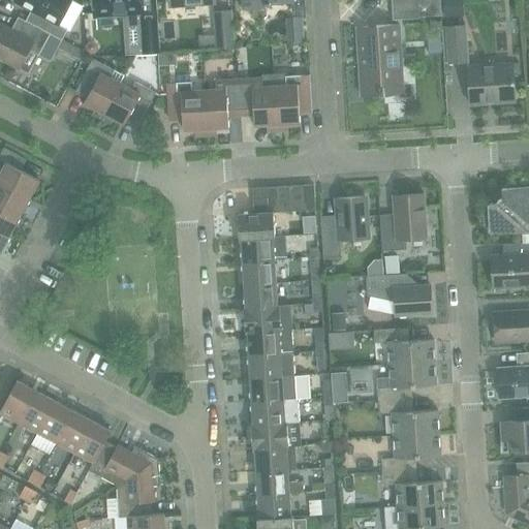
[(31,11),(26,22),(62,40),(68,30),(70,31),(82,8),(82,6),(69,0),(16,0),(14,3),(31,11)]
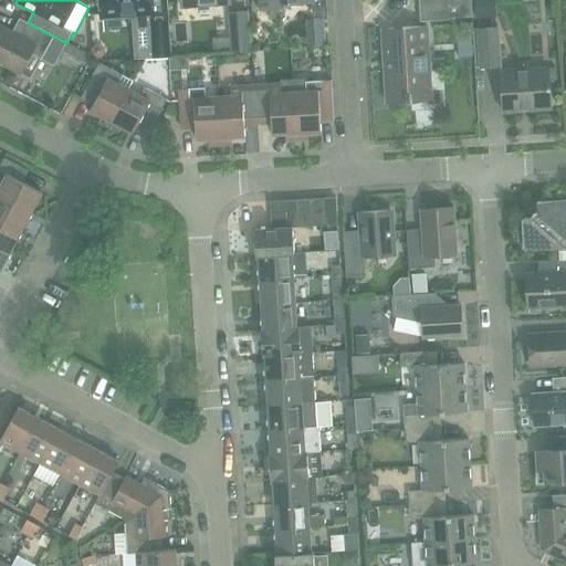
[(150,0),(101,0),(102,18),(153,14),(150,0)]
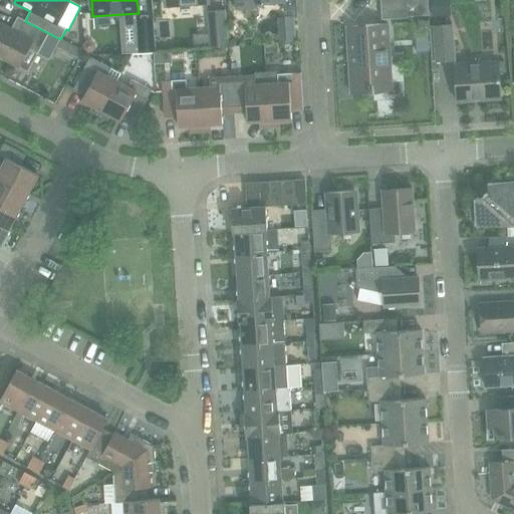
[(283,2),(284,17),(297,16),(296,0),(236,0),(237,9),(262,7),(262,4),(283,2)]
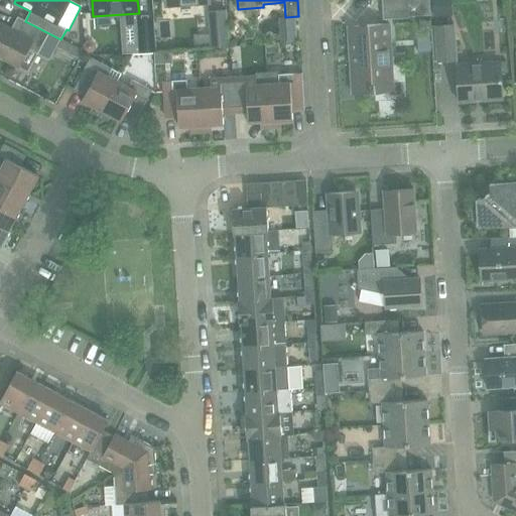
[(381,0),(383,20),(409,18),(409,17),(430,16),(429,0),(381,0)]
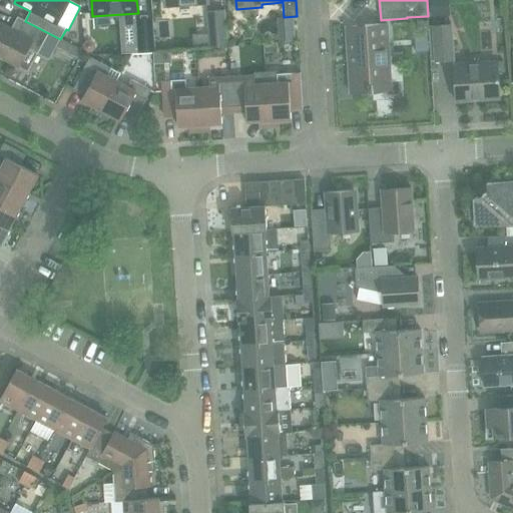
[(225,11),(208,12),(211,47),(228,46),(225,11)]
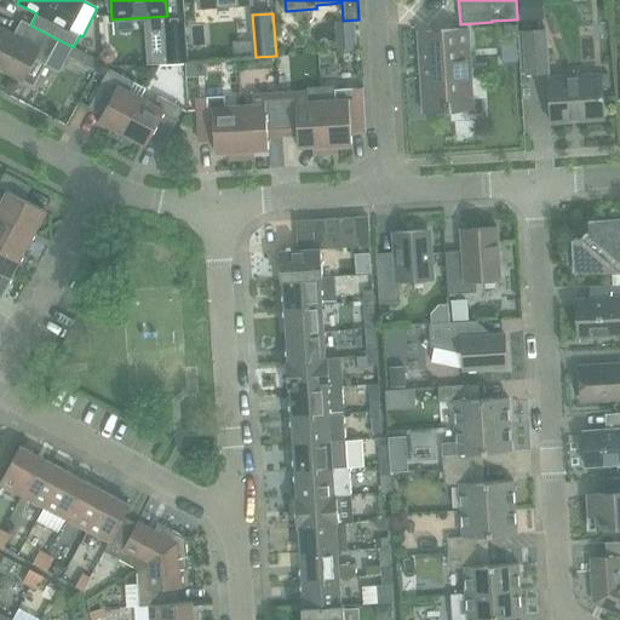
[(549,61),(569,62),(572,19),(552,18),(549,61)]
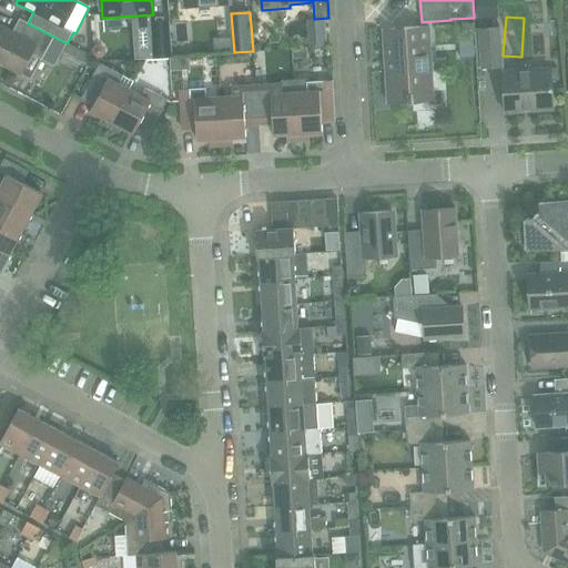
[(31,54),(41,60),(46,53),(58,60),(67,43),(28,23),(20,19),(12,32),(0,26),(0,63),(20,74),(31,54)]
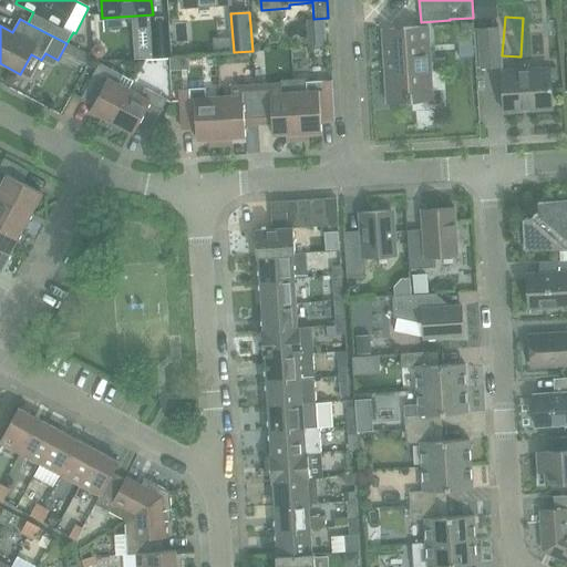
[(169,21),(150,22),(152,58),(173,57),(169,21)]
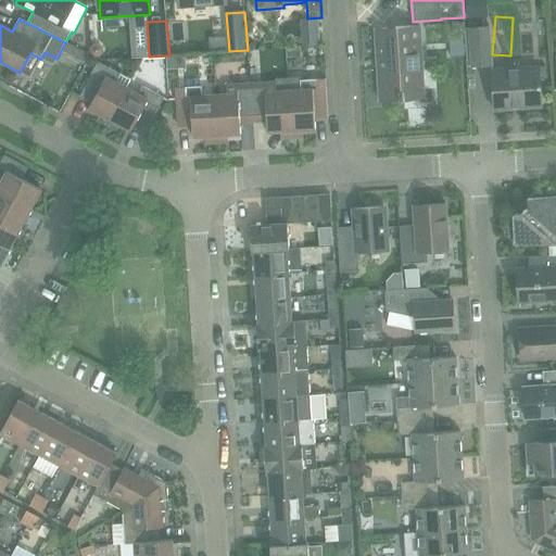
[(378,73),(379,101),(404,100),(403,93),(422,92),(422,97),(419,97),(419,99),(424,98),(419,27),(375,29),(377,59),(381,59),(382,72),(378,73)]
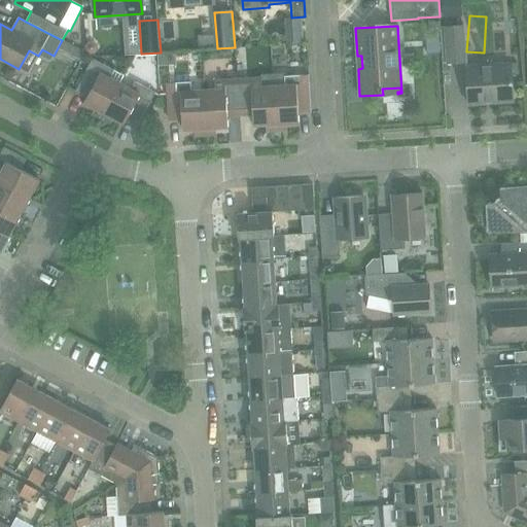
[(445,27),(448,64),(465,63),(463,26),(445,27)]
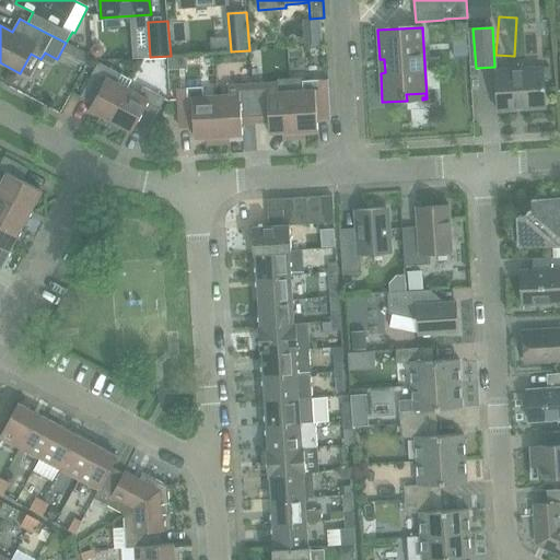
[(101,124),(107,127),(128,89),(117,83),(121,74),(98,62),(80,98),(92,105),(89,111),(101,116),(103,120),(101,124)]
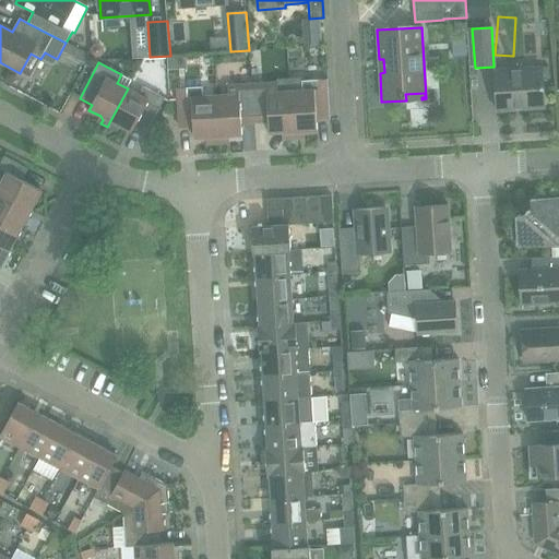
[(494,71),(497,110),(512,109),(512,105),(545,103),(542,68),(494,71)]
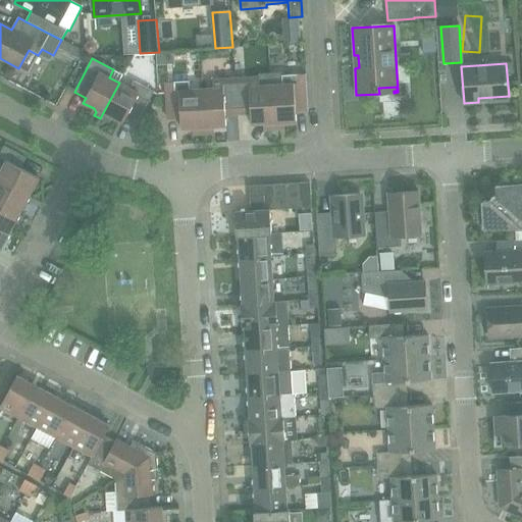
[(282,85),(271,85),(274,131),(280,129),(280,125),(282,122),(296,122),(296,111),(308,110),(306,74),(281,75),(282,85)]
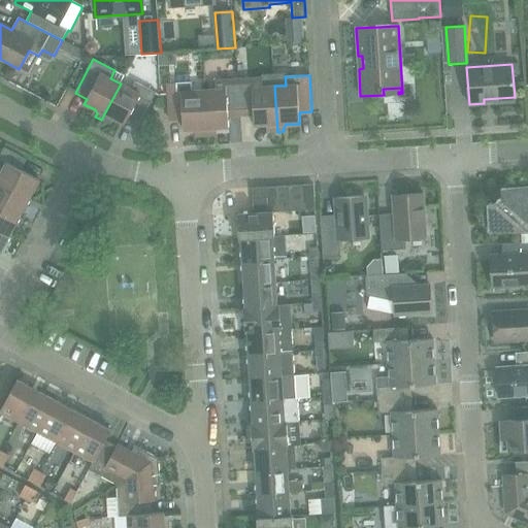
[(262,78),(238,79),(240,117),(254,116),(254,127),(267,126),(270,128),(270,132),(277,132),(274,86),(262,87),(262,78)]
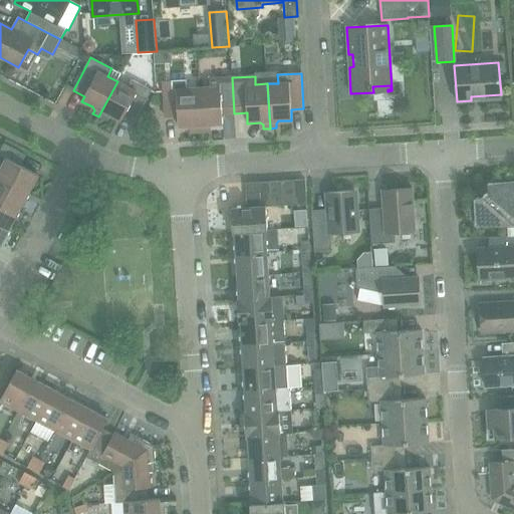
[(210,87),(198,88),(201,133),(207,133),(207,127),(210,125),(223,124),(222,113),(234,113),(232,77),(209,79),(210,87)]
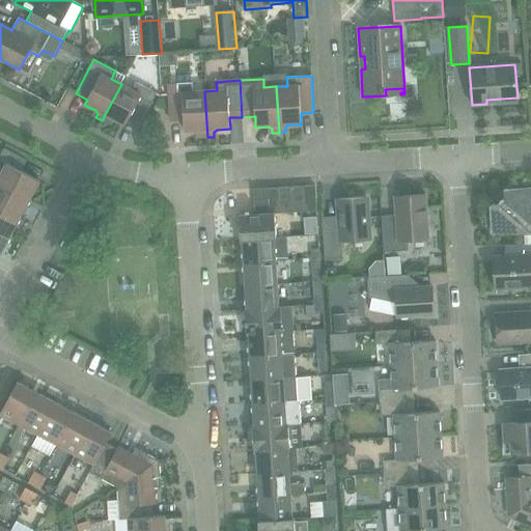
[(121,84),(102,120),(108,124),(110,120),(113,119),(124,126),(128,121),(139,128),(157,93),(135,82),(131,89),(121,84)]
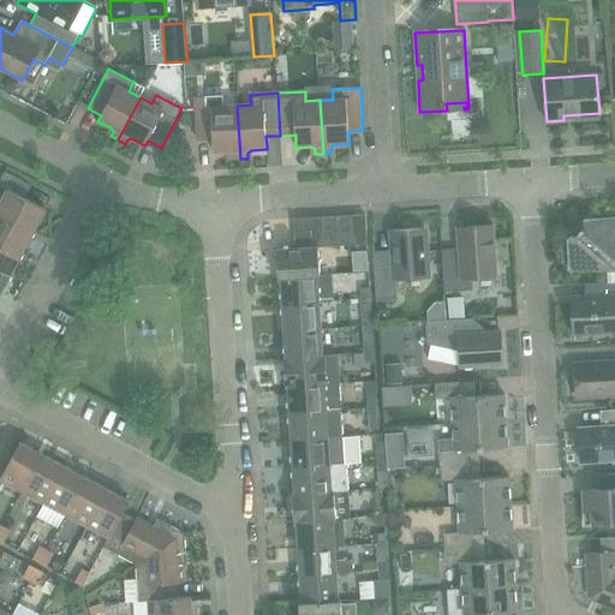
[(240,159),(237,106),(224,106),(222,96),(195,97),(197,141),(213,139),(213,153),(228,151),(232,154),(232,159),(240,159)]
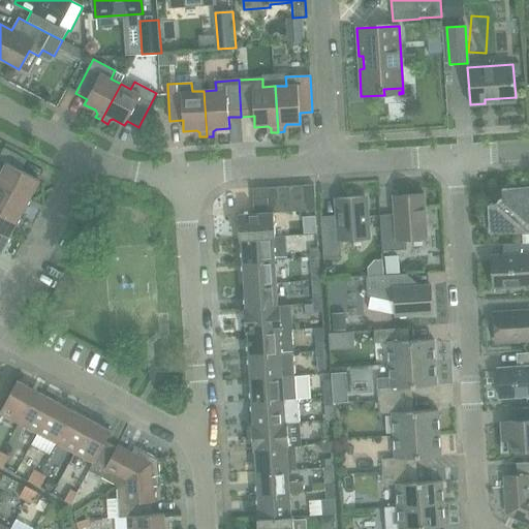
[(0,160),(6,163),(0,175),(0,184),(29,200),(39,181),(21,172),(27,160),(4,148),(0,155),(0,160)]
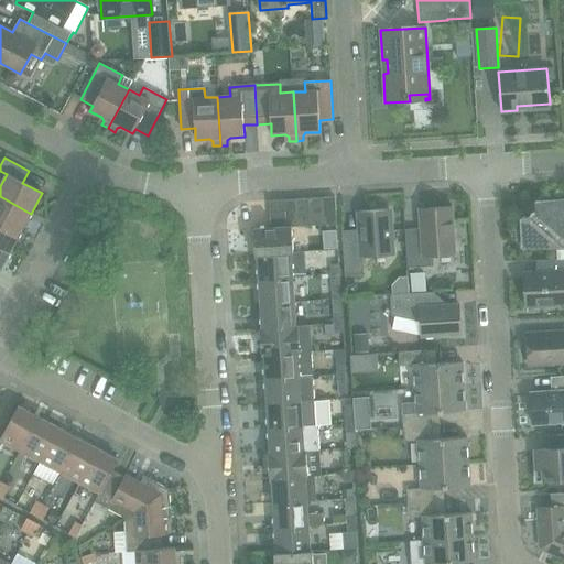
[(0,196),(0,221),(21,234),(31,214),(0,196)]
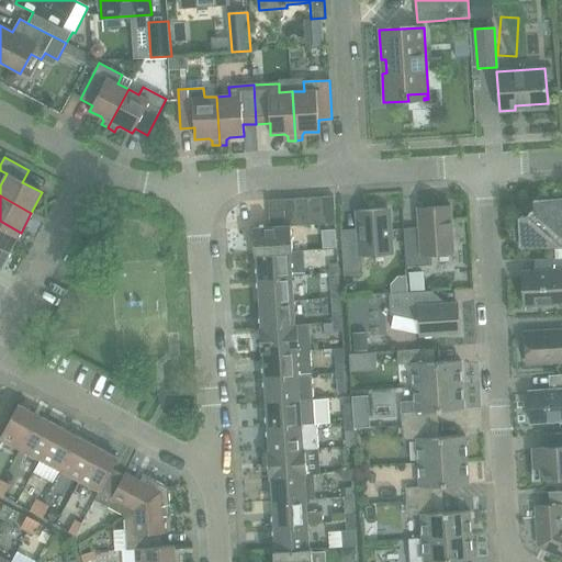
[(334,197),(321,198),(323,225),(335,224),(334,197)]
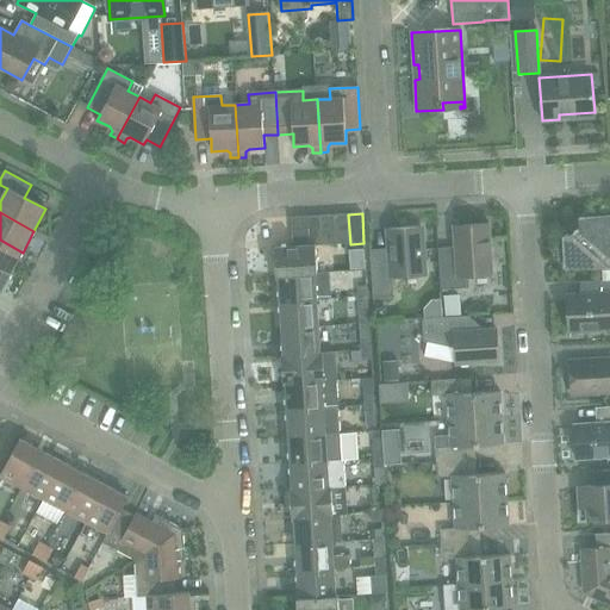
[(348,215),(334,216),(336,244),(350,244),(348,215)]
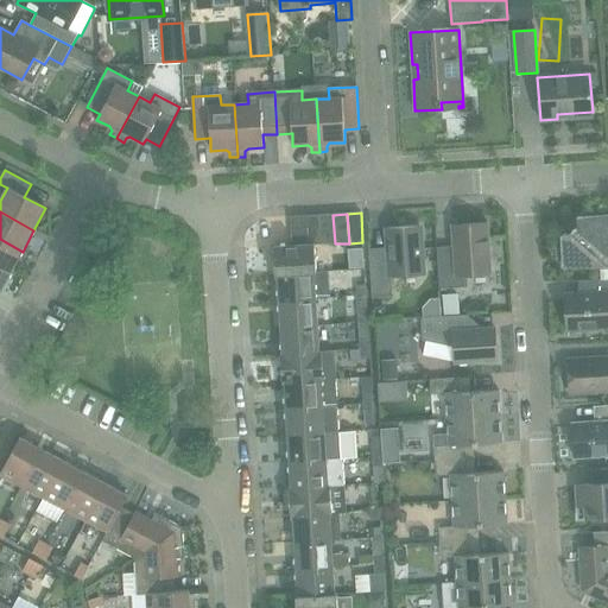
[(320,215),(305,216),(308,246),(315,245),(321,245),(320,215)]
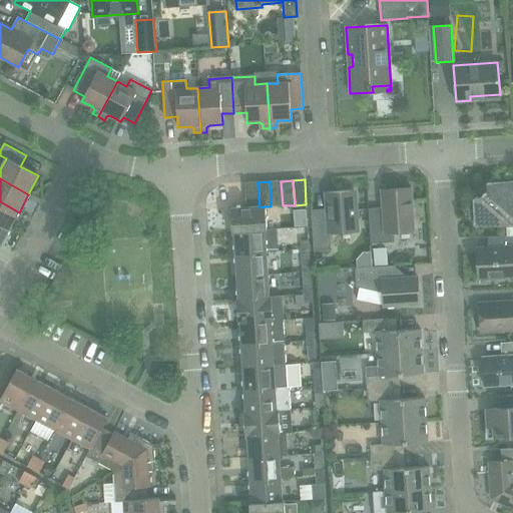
[(281,181),(270,181),(271,206),(283,205),(281,181)]
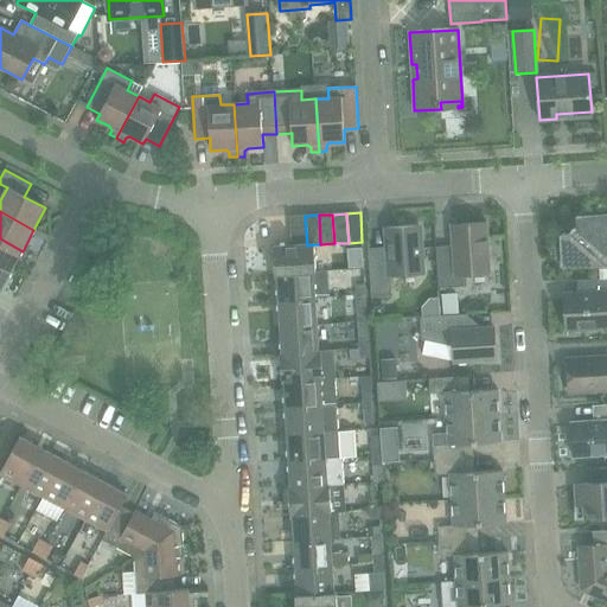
[(273,247),(275,274),(315,272),(314,244),(307,246),(305,216),(291,217),(292,246),(273,247)]
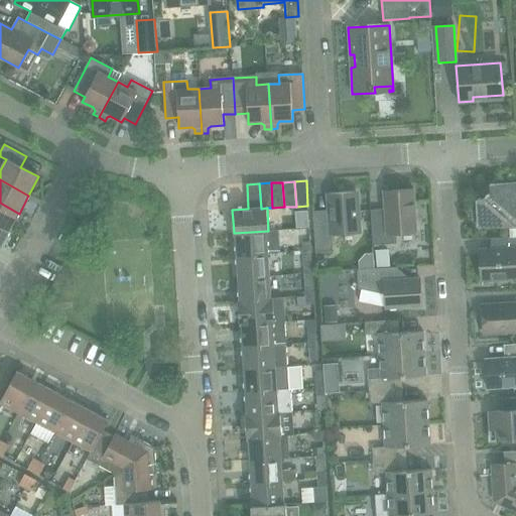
[(509,225),(510,238),(515,237),(515,183),(490,185),(490,192),(488,194),(485,197),(485,199),(477,199),(479,227),(509,225)]
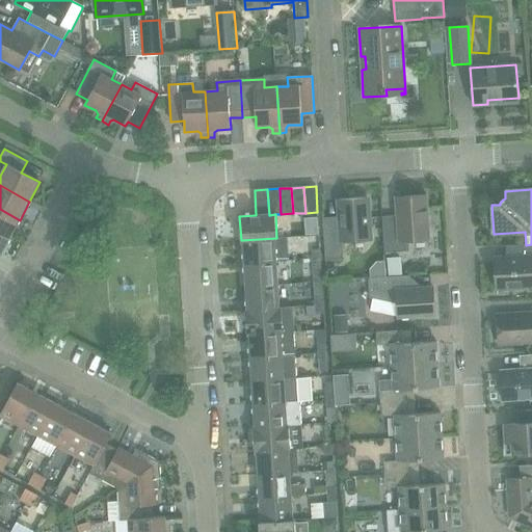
[(397,216),(382,217),(384,254),(409,251),(408,240),(429,239),(426,195),(405,196),(396,197),(396,208),(397,216)]
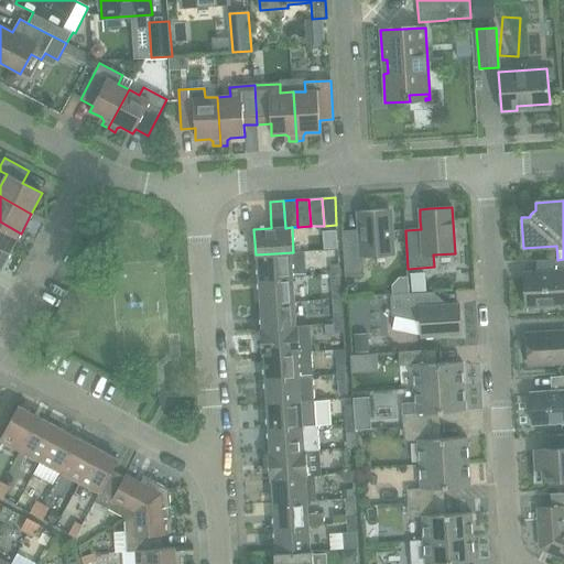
[(343,241),(344,263),(345,277),(364,275),(362,256),(393,253),(390,212),(359,214),(360,240),(343,241)]
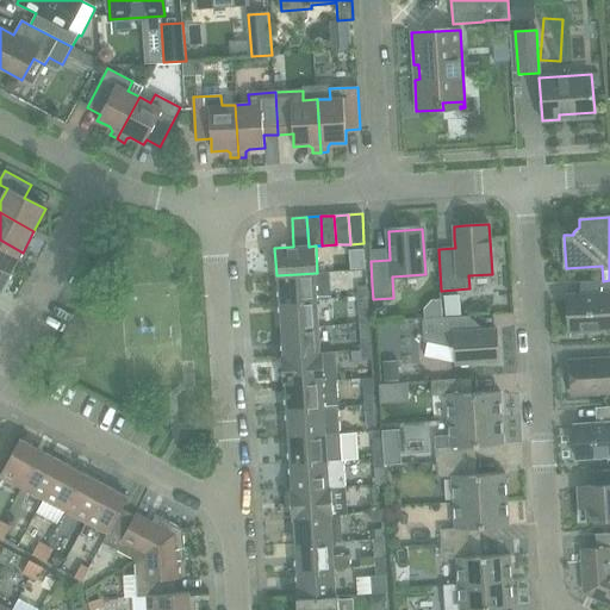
[(0,240),(0,268),(11,274),(23,253),(0,240)]
